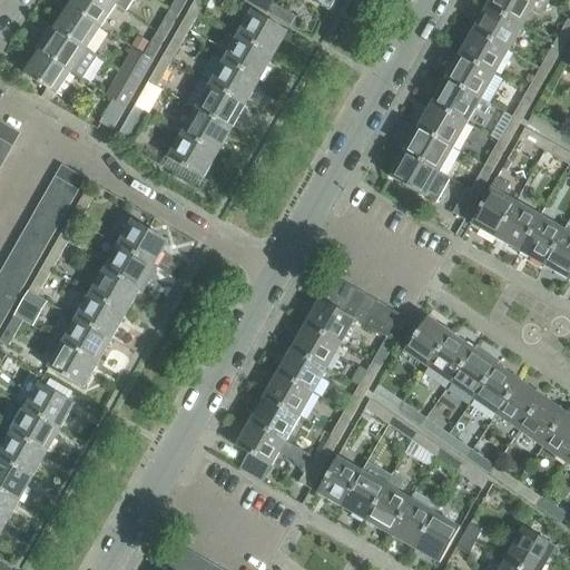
[(107,0),(72,0),(69,7),(100,27),(115,5),(107,0)]
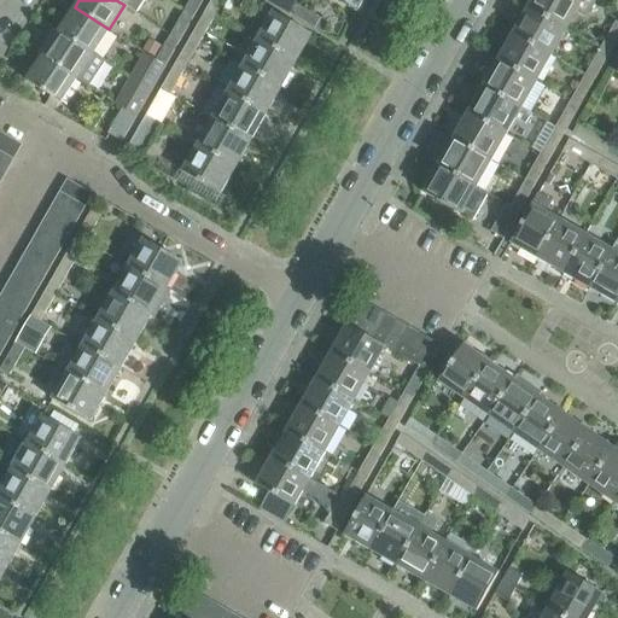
[(190,0),(184,11),(194,16),(203,0),(190,0)]
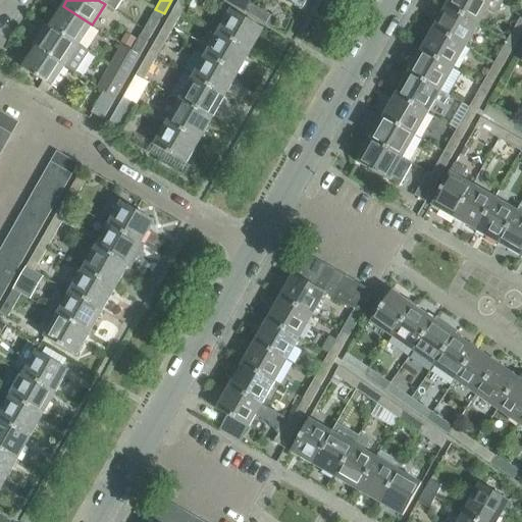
[(177,0),(173,8),(181,13),(189,0),(177,0)]
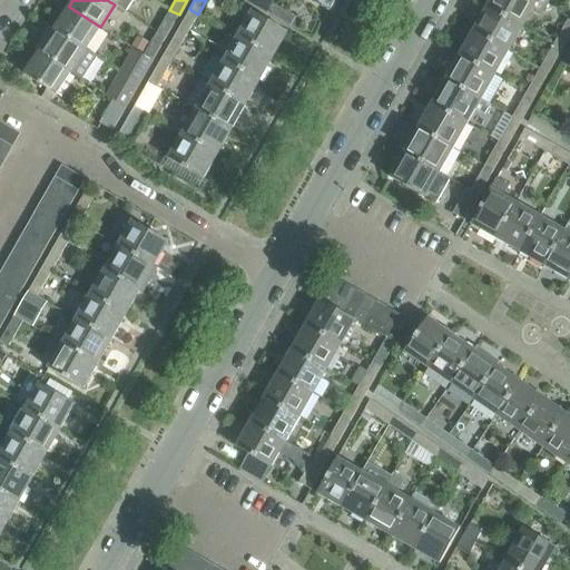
[(244,0),(266,12),(271,3),(264,0),(244,0)]
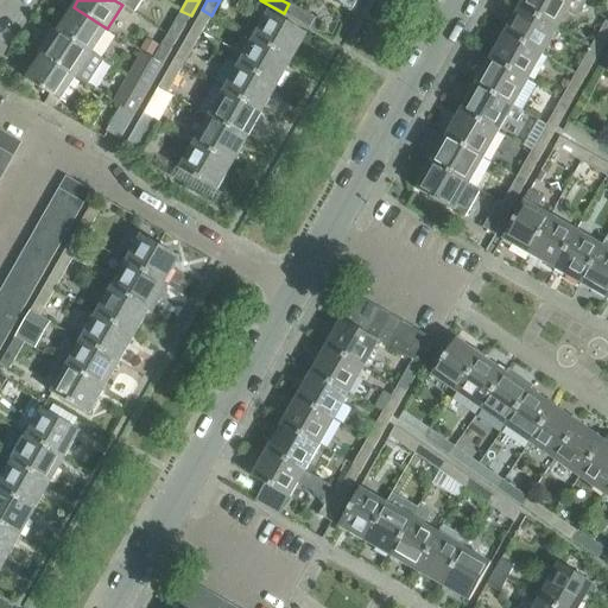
[(521,0),(519,6),(557,29),(567,11),(576,17),(586,0),(521,0)]
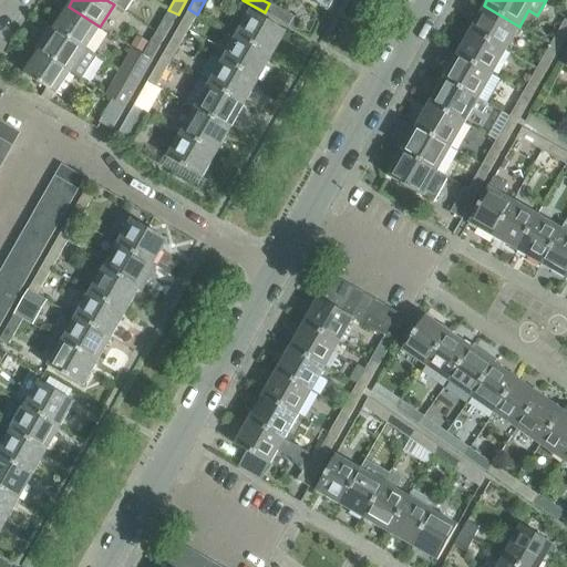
[(265,12),(288,26),(294,18),(269,3),(265,12)]
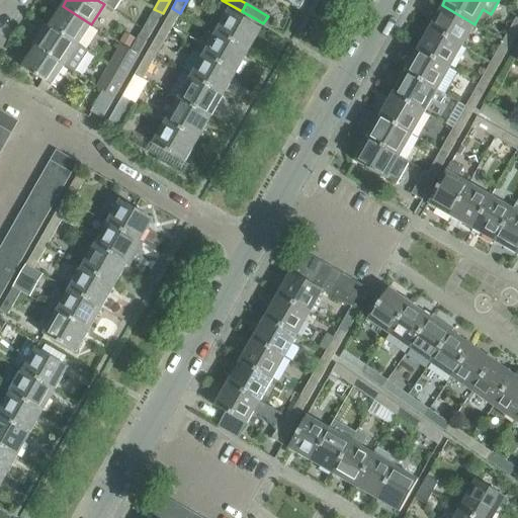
[(316,6),(319,20),(331,18),(328,4),(316,6)]
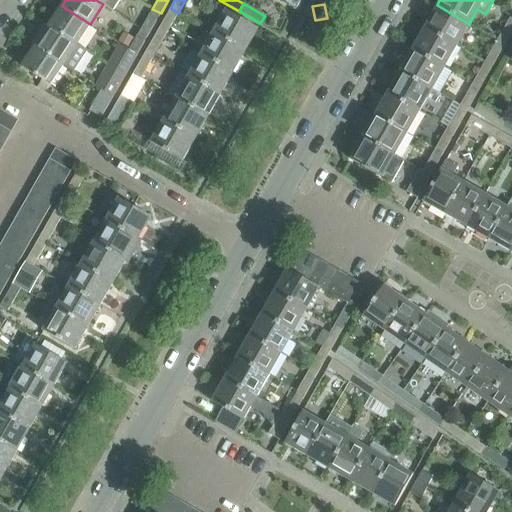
[(469,24),(437,5),(424,27),(447,40),(456,46),(469,24)]
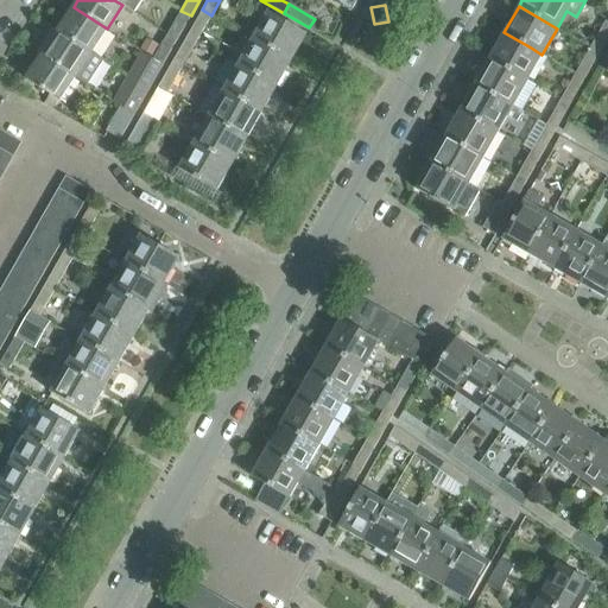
[(74,7),(57,30),(90,52),(107,29),(74,7)]
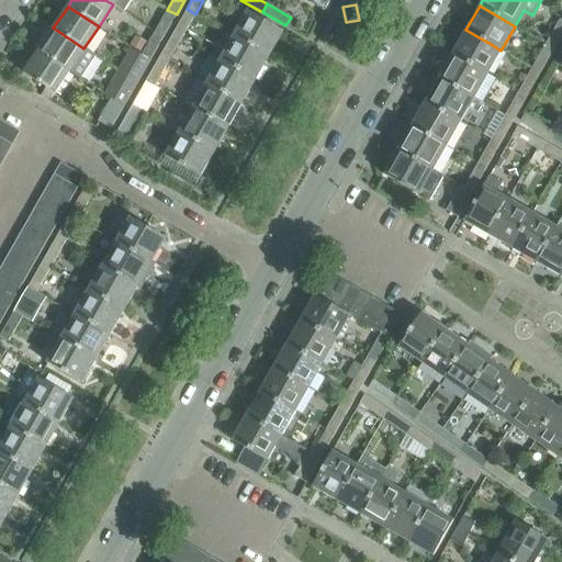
[(195,14),(187,9),(173,33),(182,38),(195,14)]
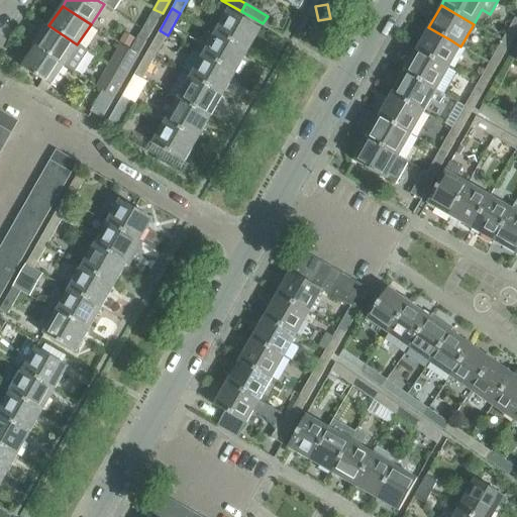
[(150,34),(163,13),(153,9),(142,29),(150,34)]
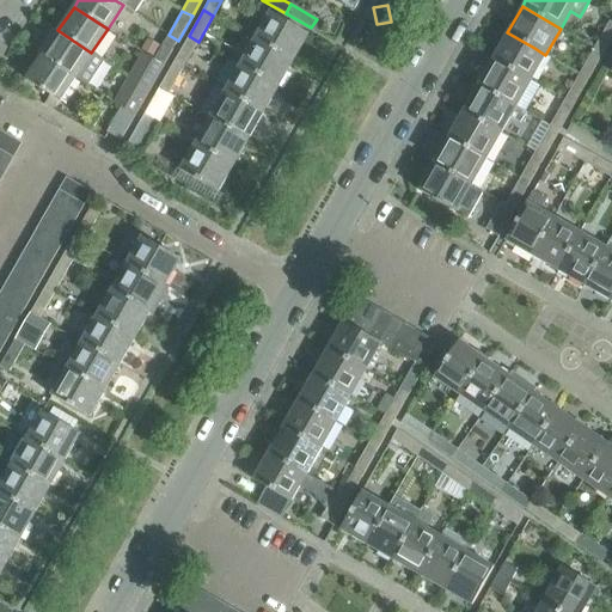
[(270,12),(255,38),(292,60),(307,34),(270,12)]
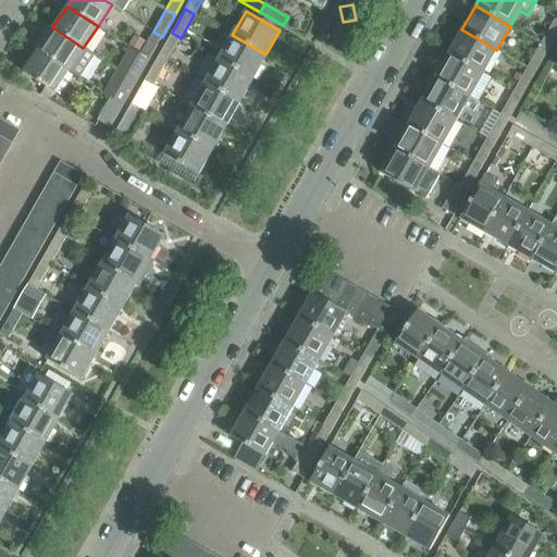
[(541,44),(549,48),(556,35),(556,21),(555,20),(541,44)]
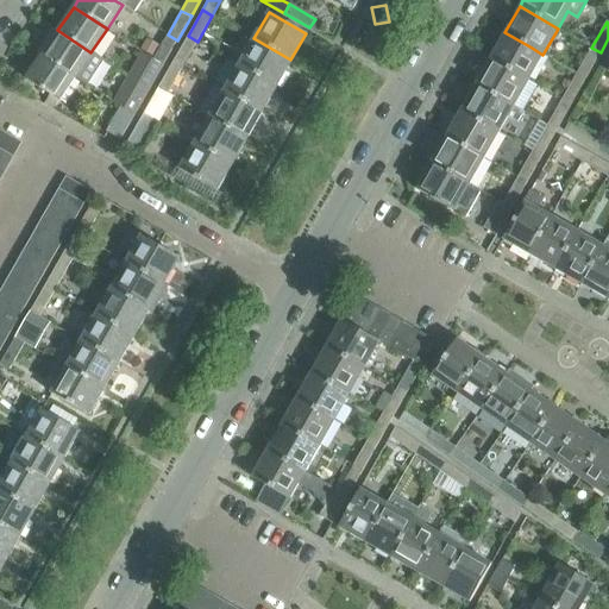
[(90,52),(57,30),(52,27),(37,51),(42,54),(75,76),(88,85),(105,61),(90,52)]
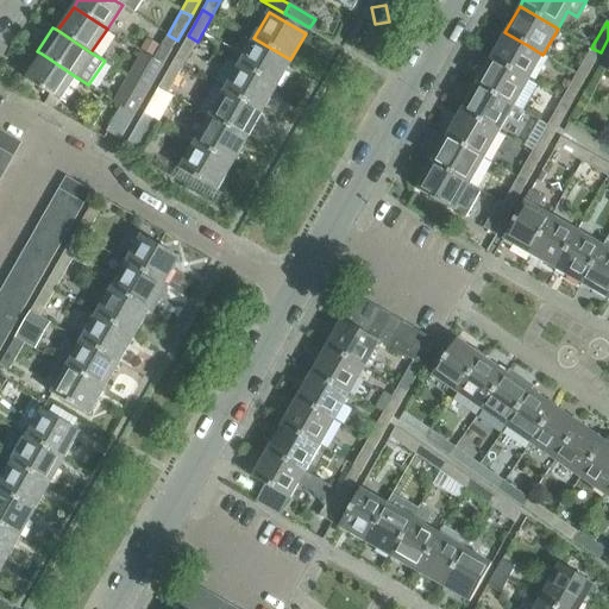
[(542,55),(532,48),(504,32),(490,58),(528,80),(542,55)]
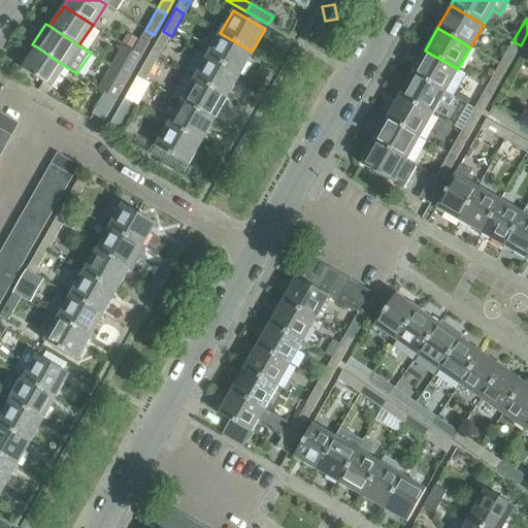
[(133,52),(141,57),(154,35),(145,30),(133,52)]
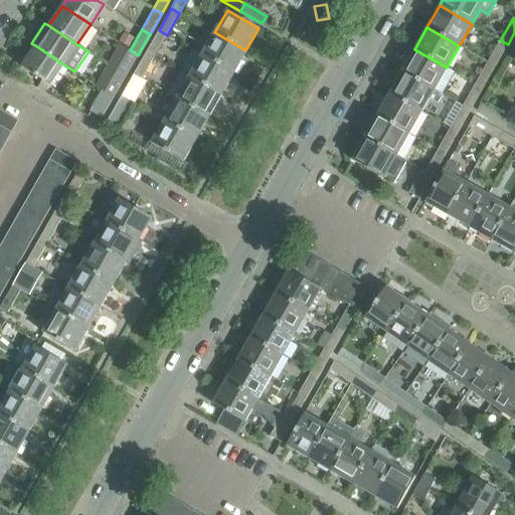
[(146,52),(155,57),(167,35),(159,30),(146,52)]
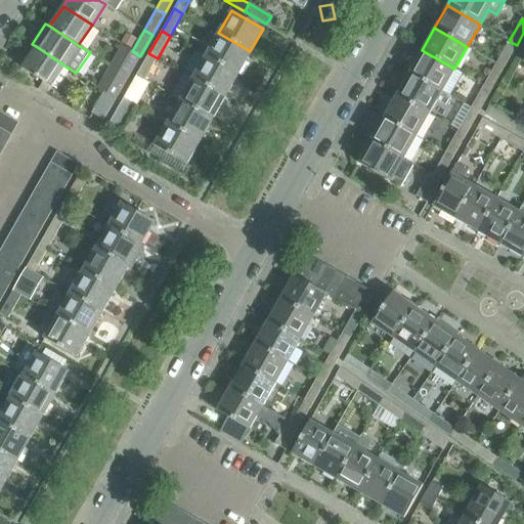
[(237,74),(250,51),(218,33),(205,55),(237,74)]
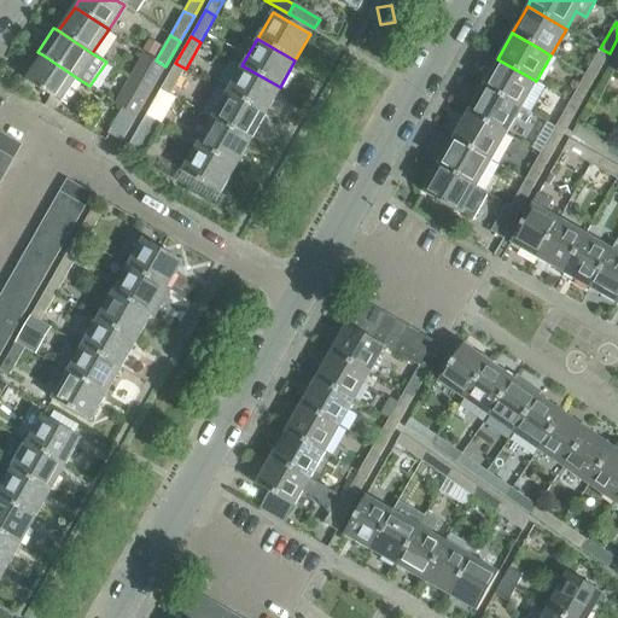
[(149,40),(143,51),(155,57),(161,46),(149,40)]
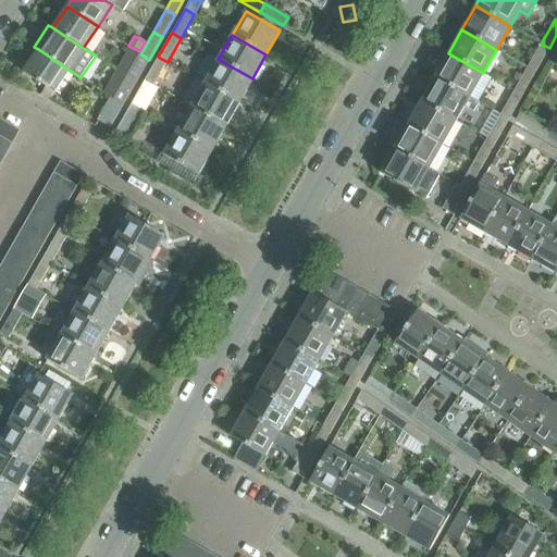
[(528,67),(536,72),(549,48),(541,44),(528,67)]
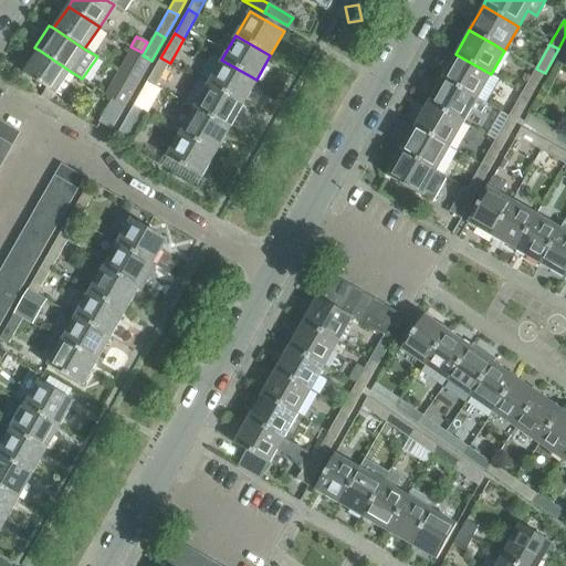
[(54,93),(70,71),(39,50),(24,73),(45,87),(54,93)]
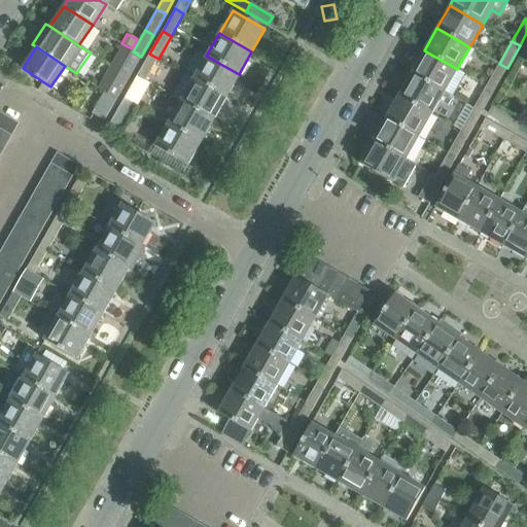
[(424,50),(411,73),(444,92),(457,69),(424,50)]
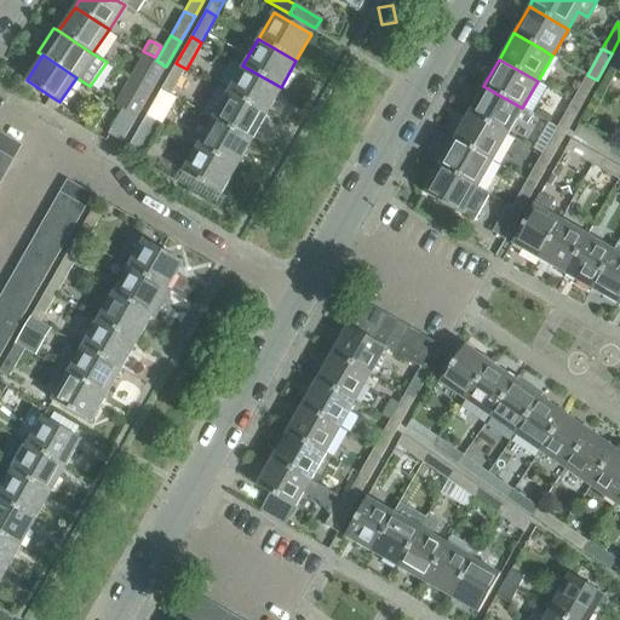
[(142,86),(151,92),(166,67),(156,61),(142,86)]
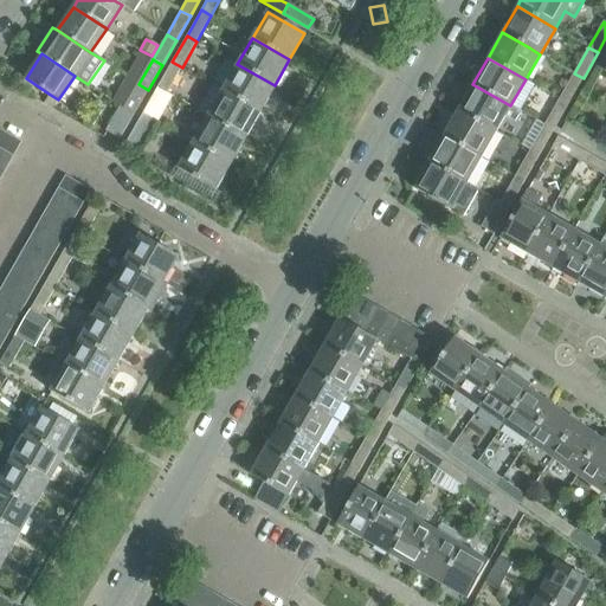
[(158,88),(167,92),(182,68),(172,62),(158,88)]
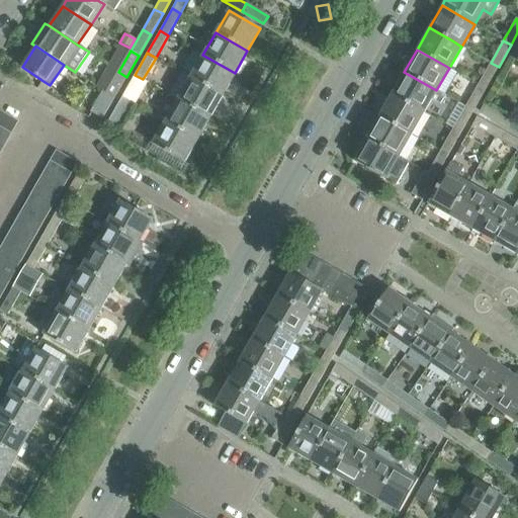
[(235,73),(202,55),(190,77),(222,95),(235,73)]
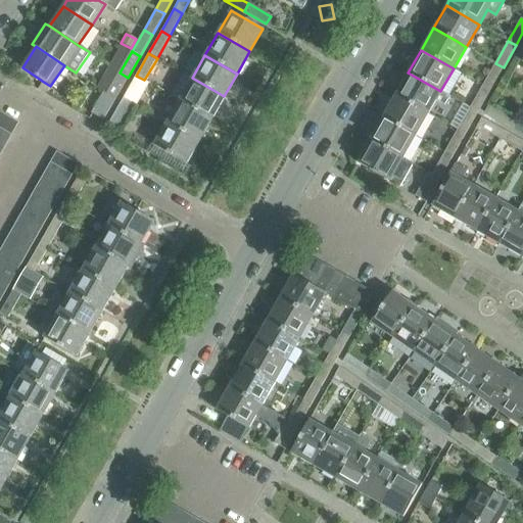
[(482,86),(490,90),(504,67),(495,63),(482,86)]
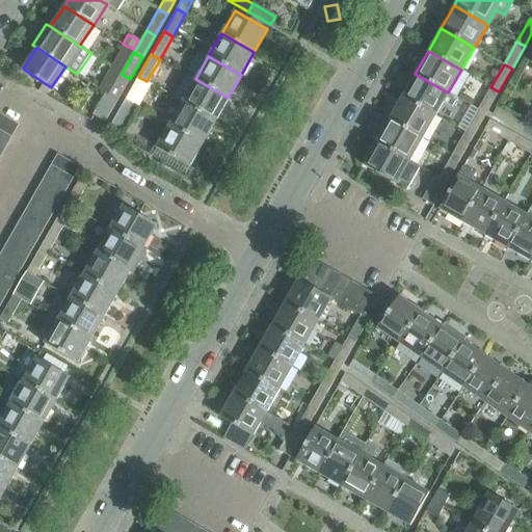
[(117,100),(130,79),(122,74),(117,72),(105,92),(117,100)]
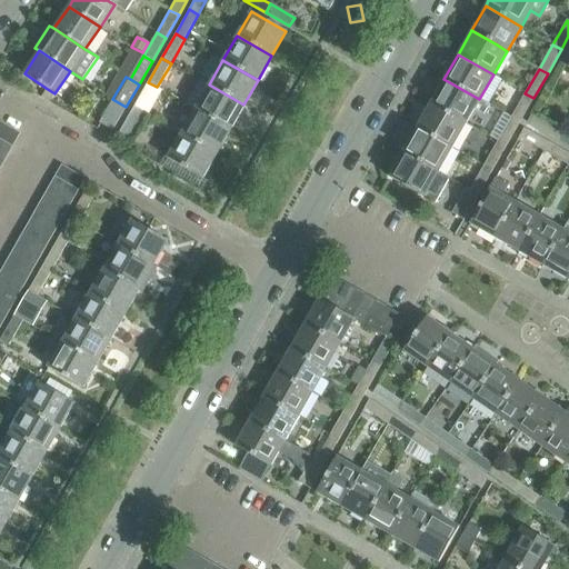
[(443,79),(430,103),(466,123),(473,109),(483,115),(489,105),(479,99),(443,79)]
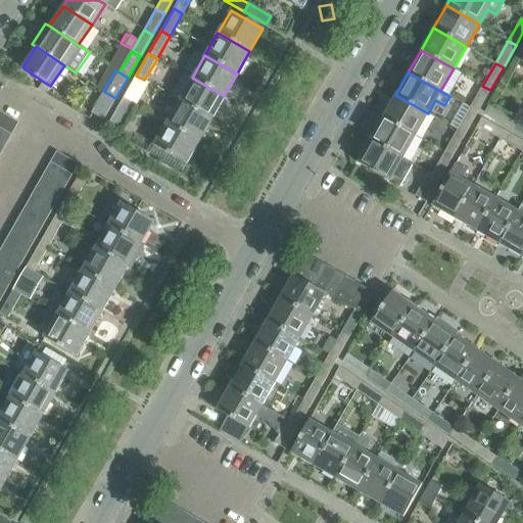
[(211,119),(224,96),(192,78),(185,74),(172,96),(179,100),(211,119)]
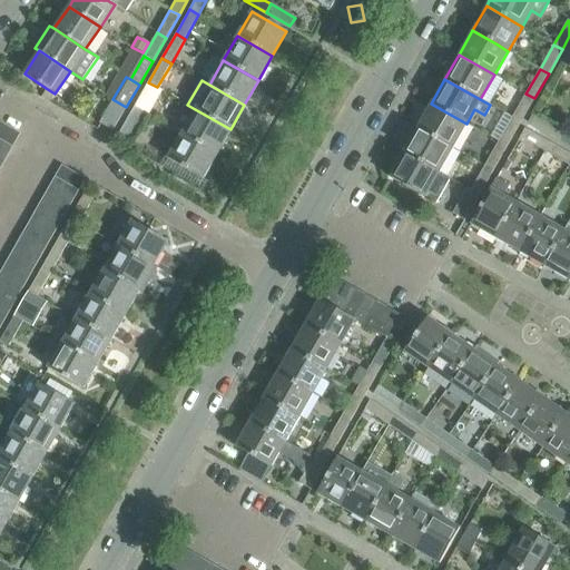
[(157,87),(148,82),(135,107),(144,111),(157,87)]
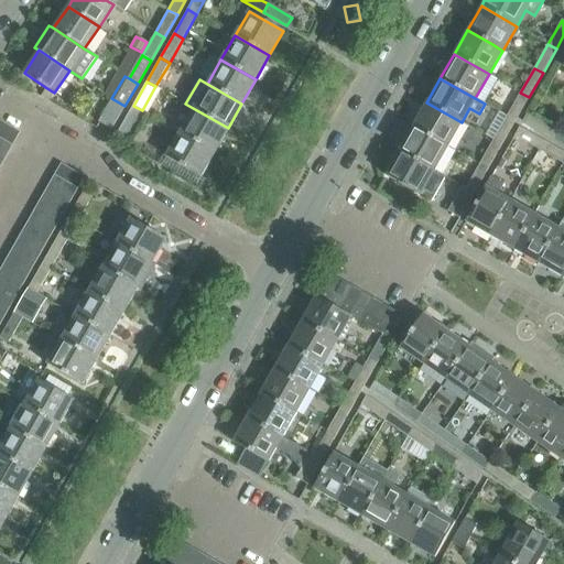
[(49,101),(54,93),(45,87),(40,96),(49,101)]
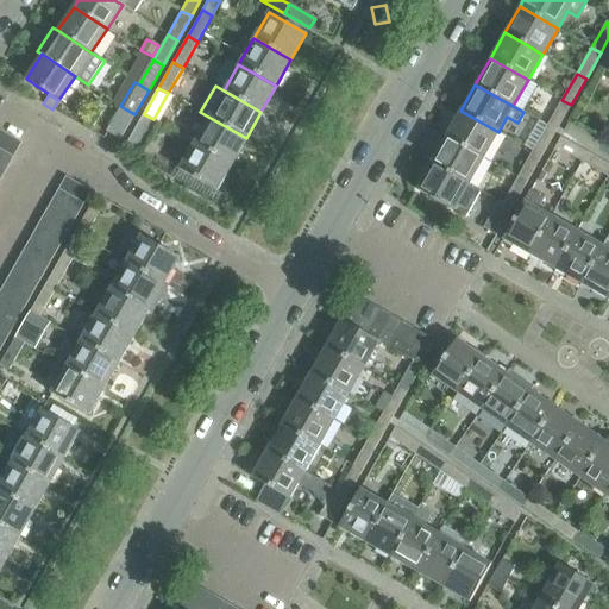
[(557,131),(571,105),(562,100),(547,125),(557,131)]
